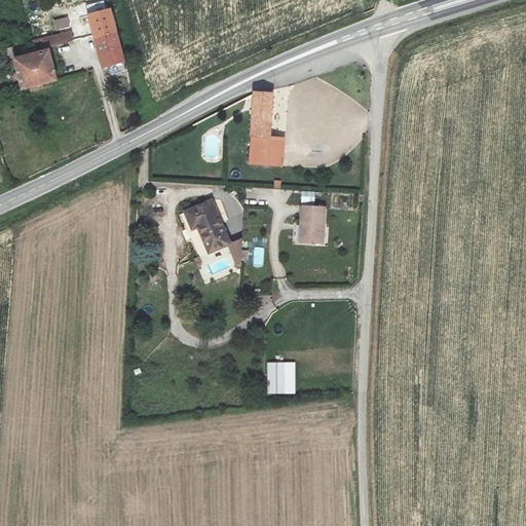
[(88,15),(103,67),(108,66),(110,75),(126,71),(110,8),(88,14),(88,15)]
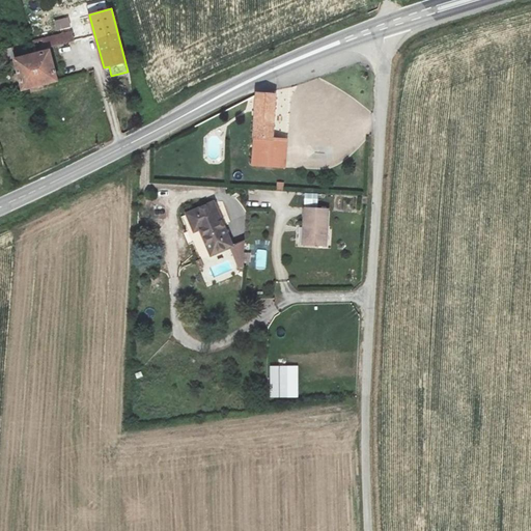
[(67,16),(54,20),(56,31),(71,27),(67,16)]
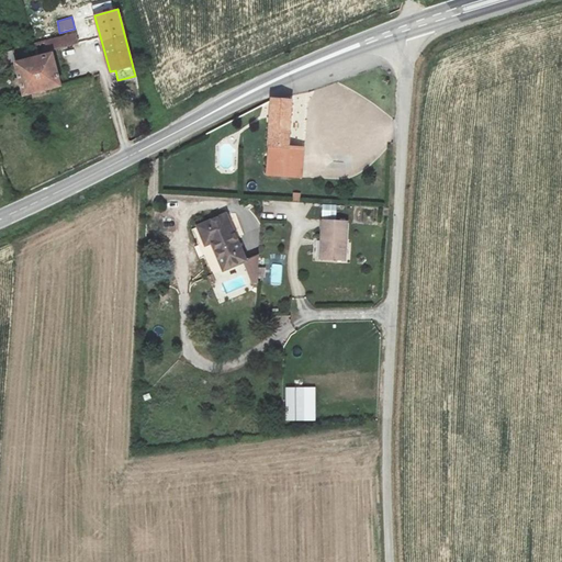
[(23,93),(42,89),(60,85),(52,48),(60,46),(79,42),(77,34),(35,43),(37,57),(33,58),(14,63),(23,93)]
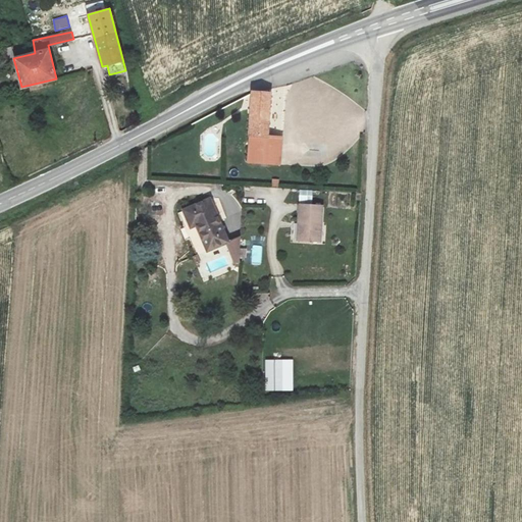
[(253,94),(251,138),(268,137),(270,95),(253,94)]
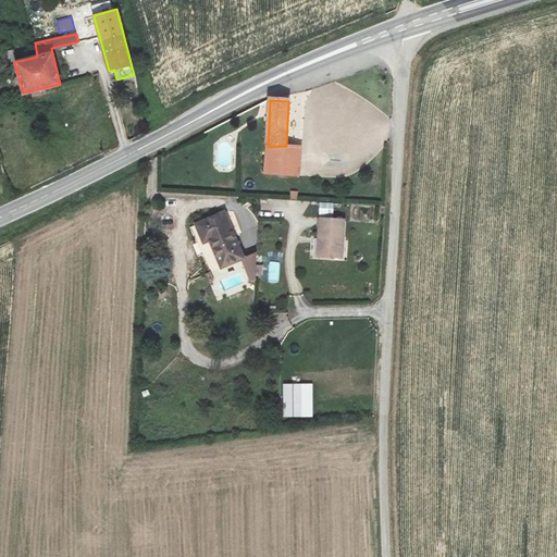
[(53,112),(57,125),(64,123),(60,110),(53,112)]
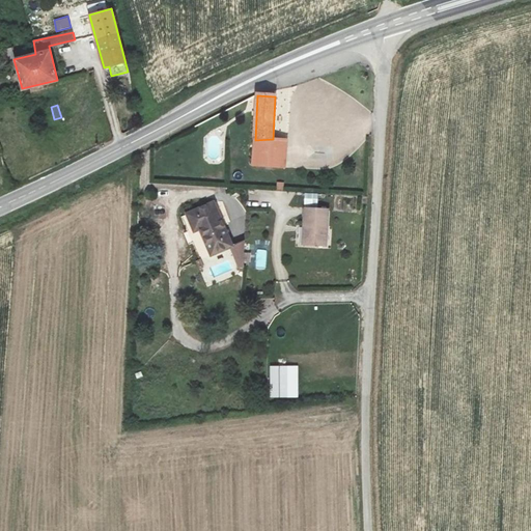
[(273,139),(255,140),(254,165),(286,169),(288,141),(273,139)]
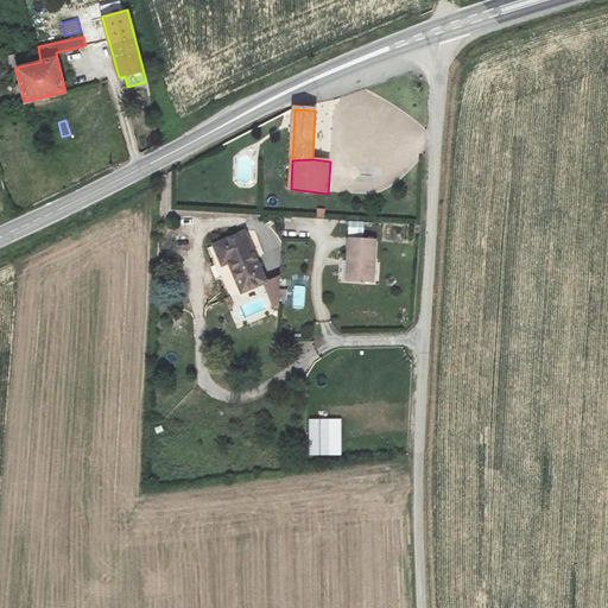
[(363,235),(363,221),(348,221),(348,234),(363,235)]
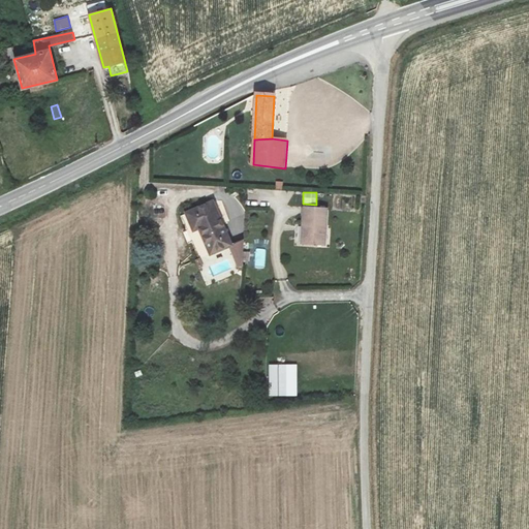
[(213,203),(187,214),(195,232),(200,229),(212,255),(232,245),(213,203)]
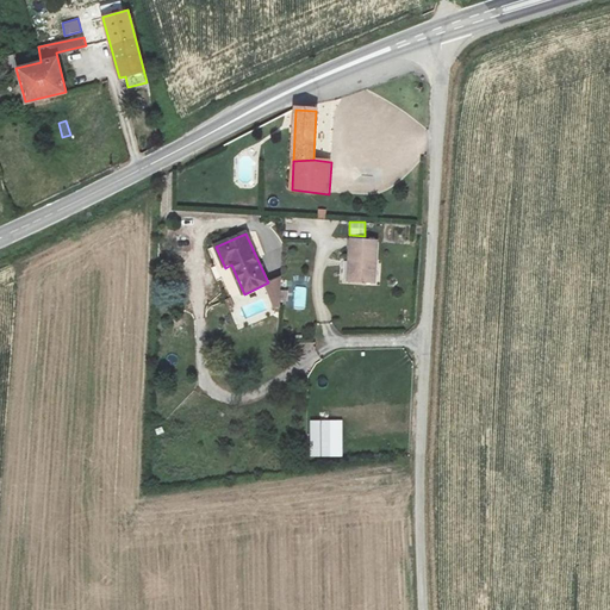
[(352,241),(349,280),(375,284),(377,262),(375,262),(377,243),(352,241)]
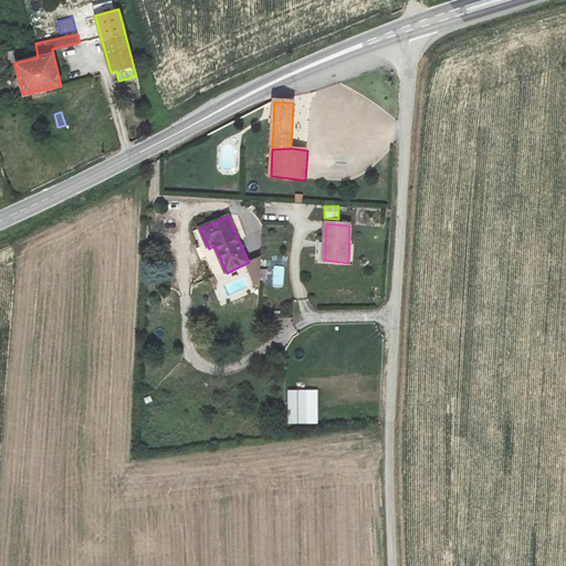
[(289,391),(287,423),(316,423),(317,391),(289,391)]
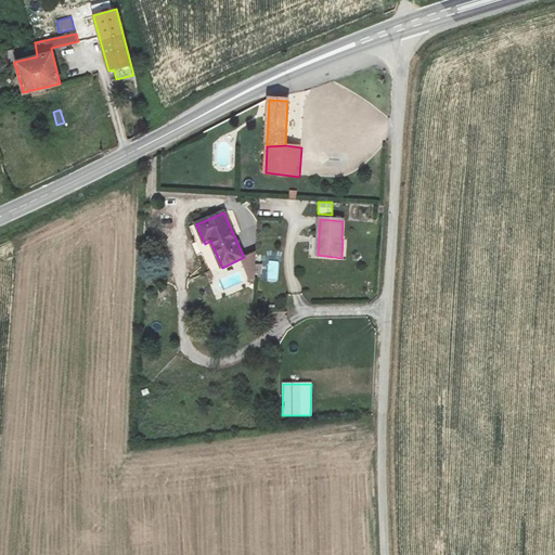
All buildings are outlined.
